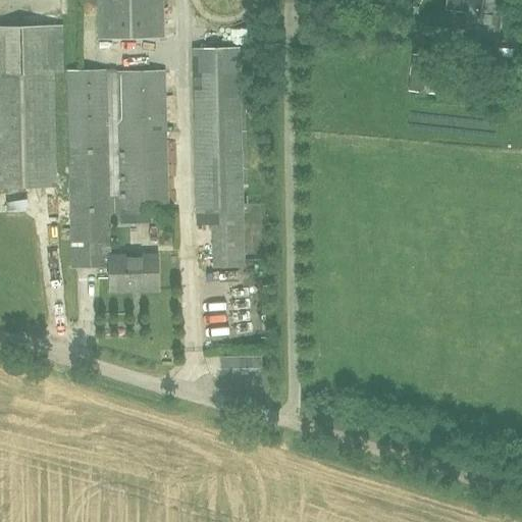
[(164,40),(164,15),(163,0),(98,0),(99,16),(99,41),(164,40)]
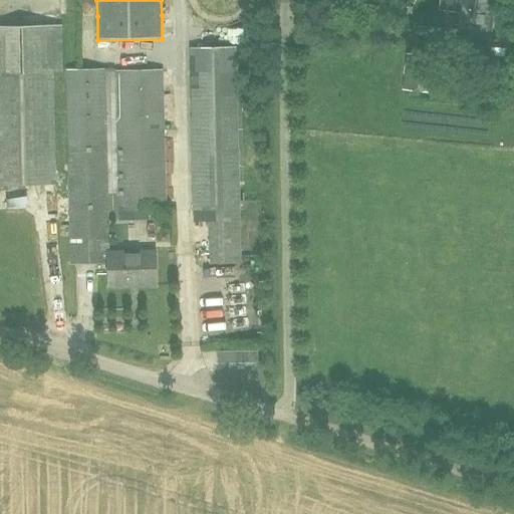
[(339,0),(339,10),(357,12),(358,0),(339,0)]
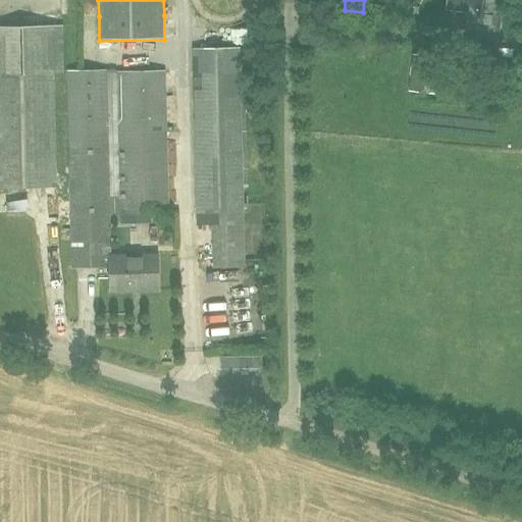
[(463,0),(460,28),(499,33),(502,0),(463,0)]
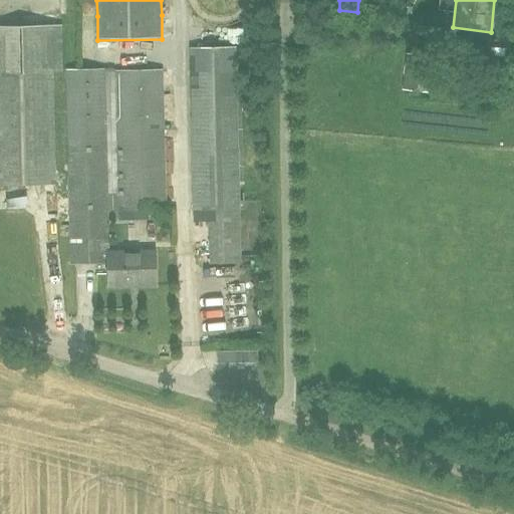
[(0,185),(55,184),(52,71),(62,71),(61,25),(0,25),(0,185)]
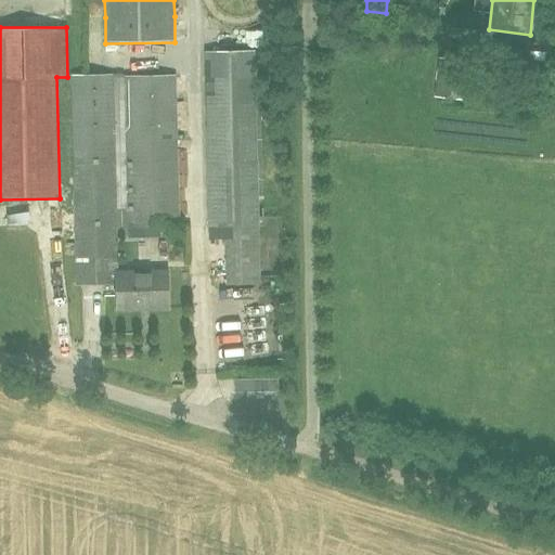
[(206,52),(206,78),(210,240),(228,240),(229,279),(253,278),(253,284),(259,284),(255,77),(254,51),(206,52)]
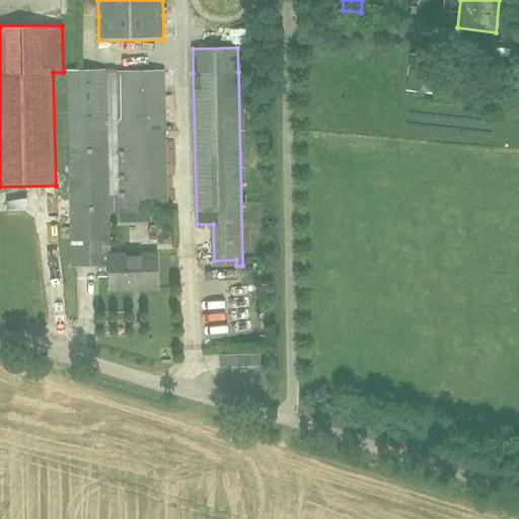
[(107,195),(104,70),(68,70),(72,266),(109,265),(109,291),(157,290),(157,254),(110,255),(109,241),(108,214),(161,213),(160,205),(167,204),(164,71),(118,72),(120,195),(107,195)]
